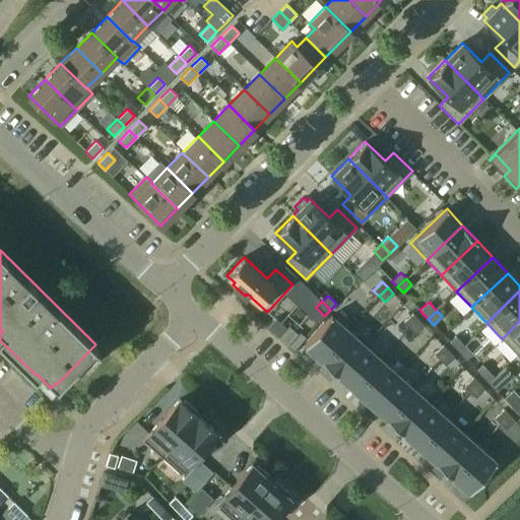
[(409,328),(418,319),(412,313),(403,322),(409,328)]
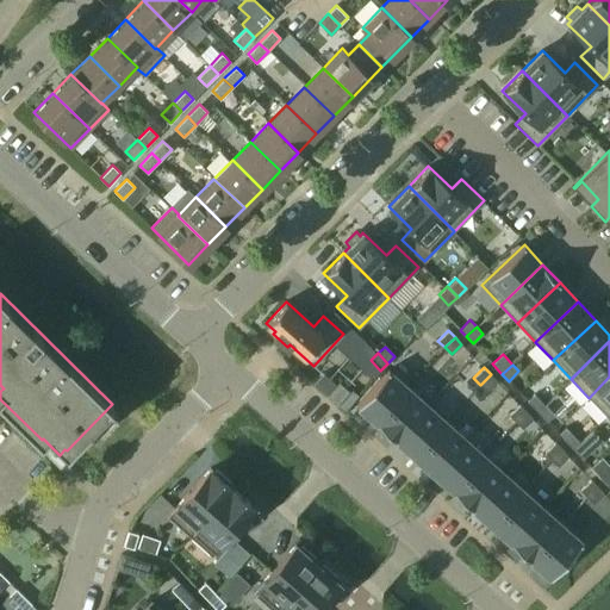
[(377,423),(408,387),(388,369),(358,405),(377,423)]
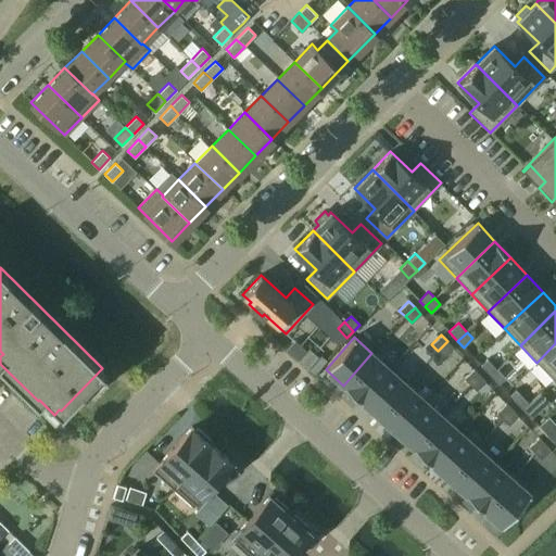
[(443,357),(453,348),(447,341),(438,351),(443,357)]
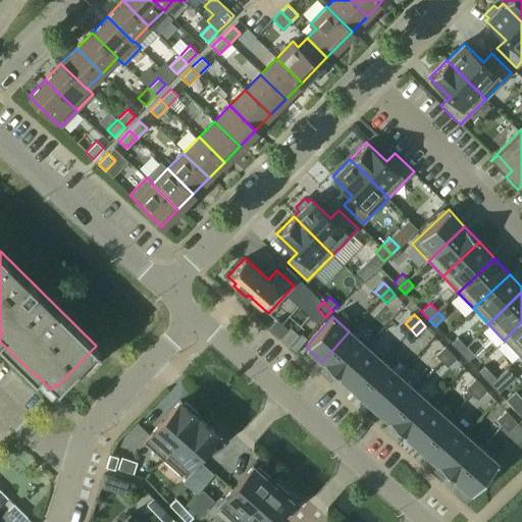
[(519,356),(521,353),(521,322),(504,341),(519,356)]
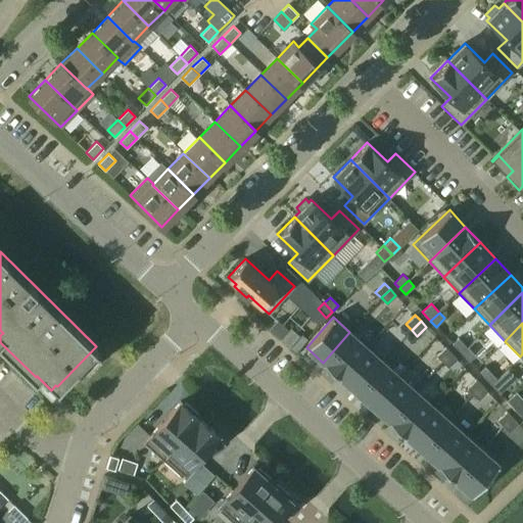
[(288,346),(298,335),(291,329),(281,340),(288,346)]
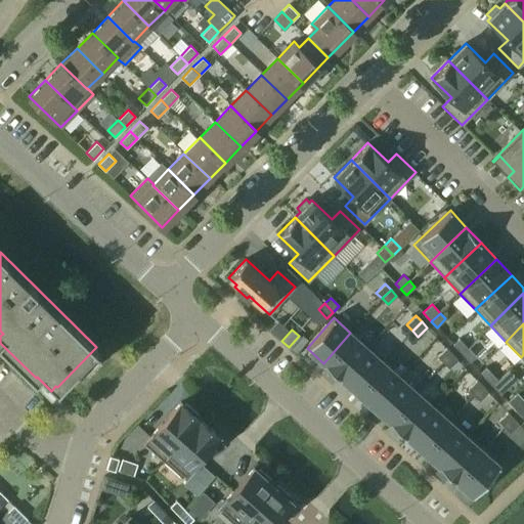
[(340,378),(367,348),(350,333),(323,363),(340,378)]
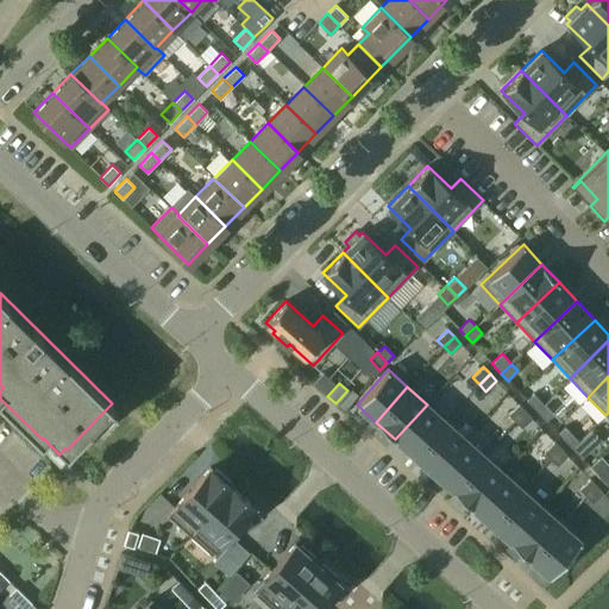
[(533,394),(526,400),(537,410),(544,403),(533,394)]
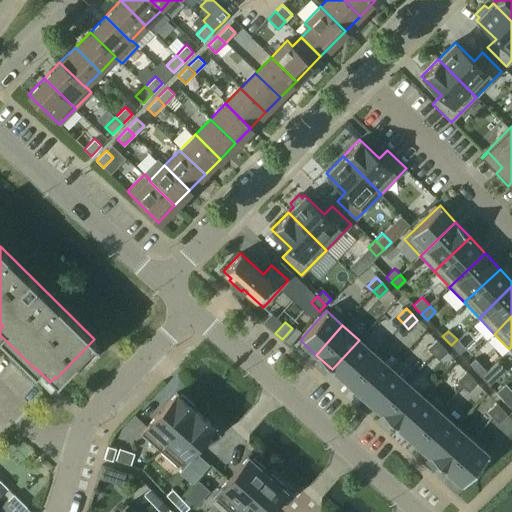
[(465,348),(457,339),(451,345),(459,354),(465,348)]
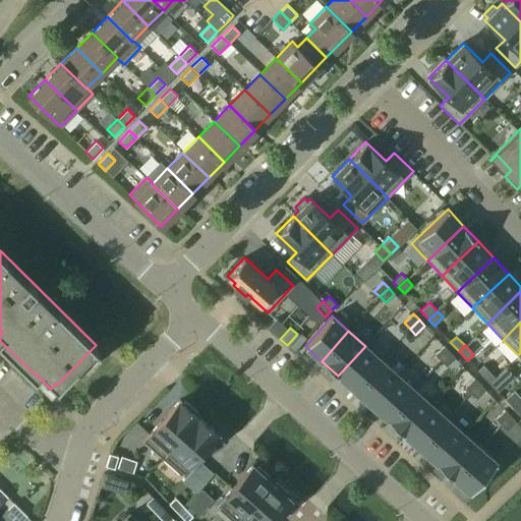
[(355,390),(382,360),(365,346),(338,375),(355,390)]
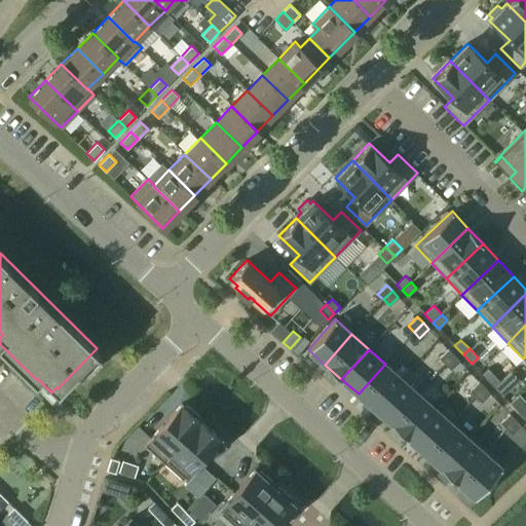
[(445,364),(453,355),(448,349),(439,358),(445,364)]
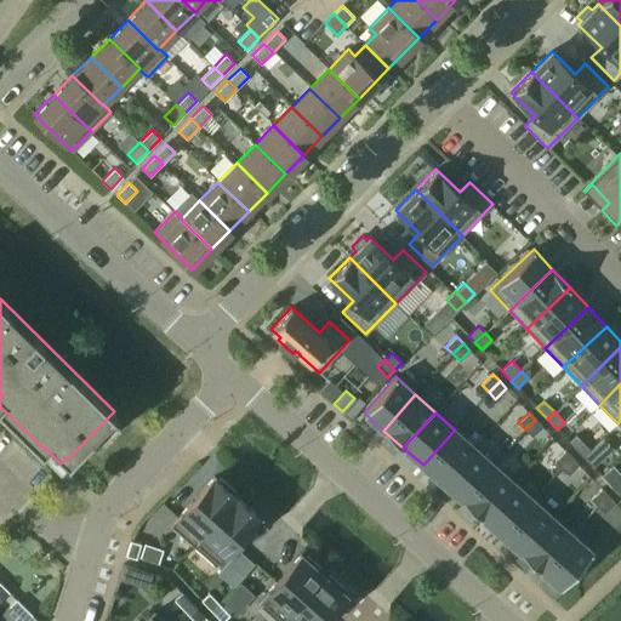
[(531,437),(542,427),(535,420),(525,429),(531,437)]
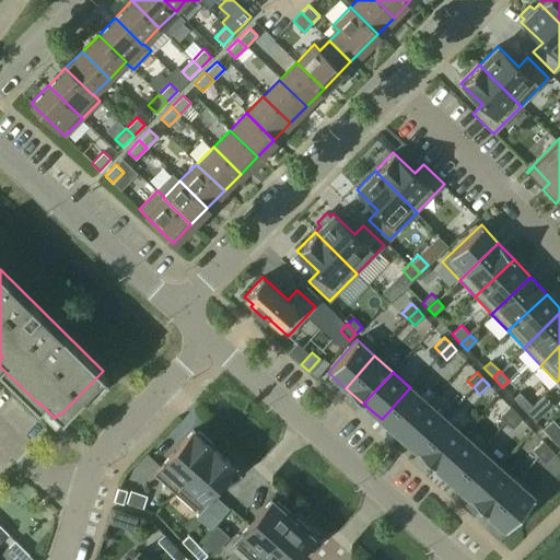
[(399,435),(428,403),(410,387),(382,419),(399,435)]
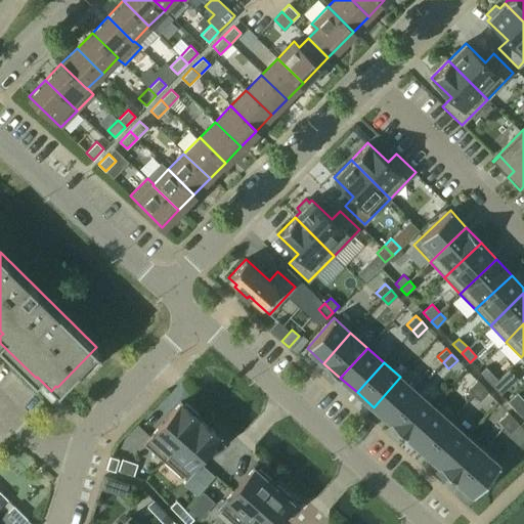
[(489,370),(483,377),(492,385),(497,380),(489,370)]
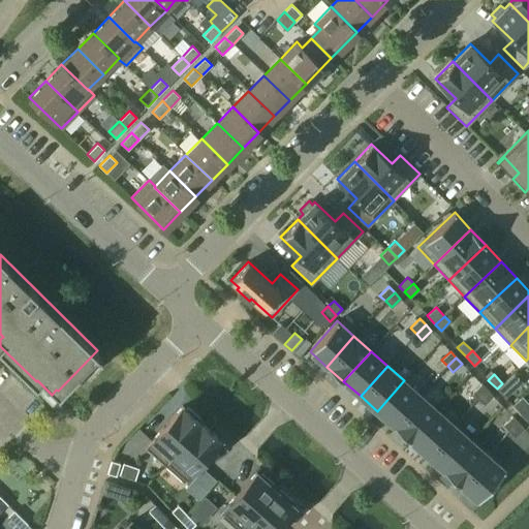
[(394,426),(421,396),(404,380),(377,411),(394,426)]
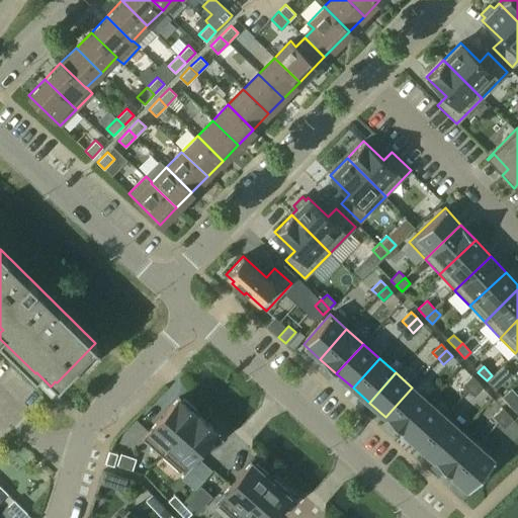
[(467,391),(477,381),(471,375),(462,384),(467,391)]
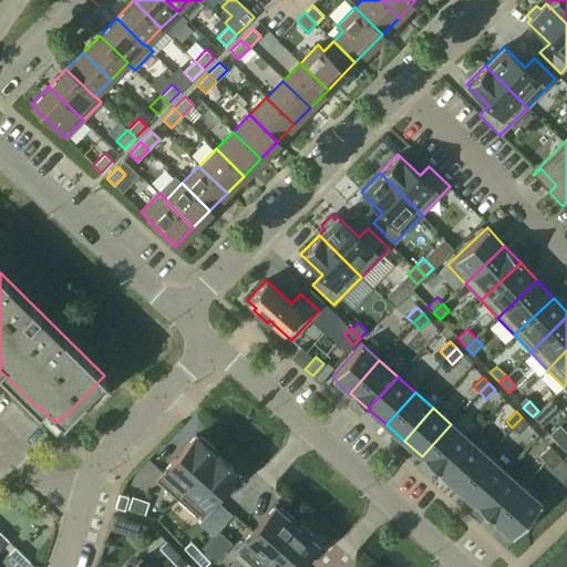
[(548,421),(538,411),(533,416),(542,426),(548,421)]
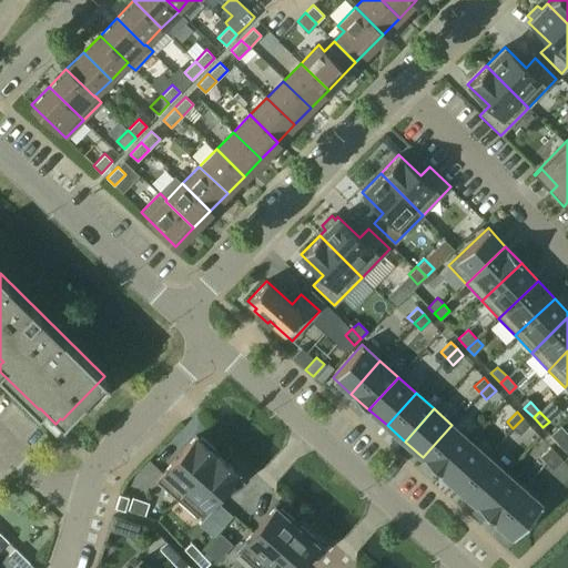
[(519,434),(529,425),(523,418),(513,428),(519,434)]
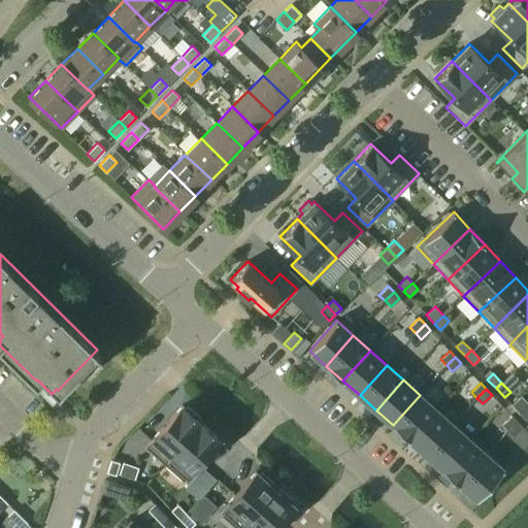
[(409,440),(436,409),(420,395),(393,425),(409,440)]
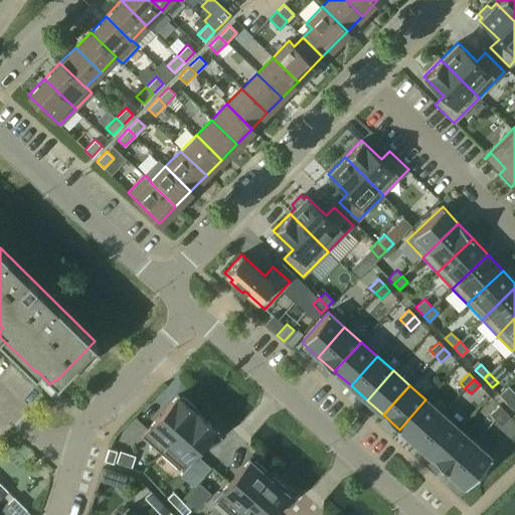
[(160,453),(196,411),(193,409),(195,407),(182,396),(180,398),(177,395),(141,436),(160,453)]
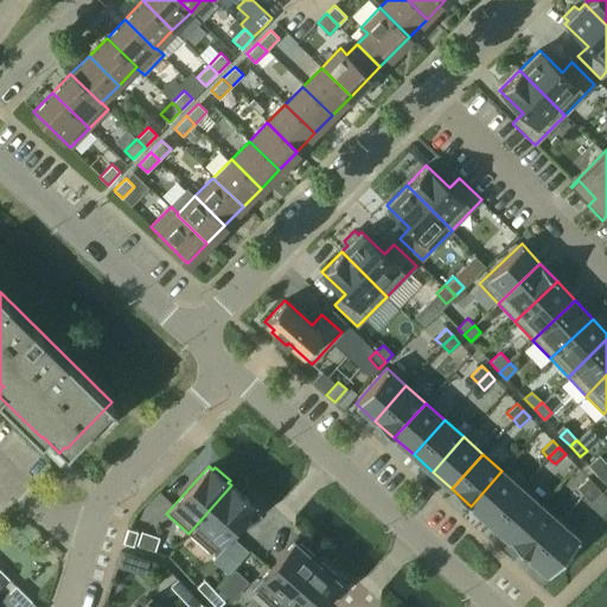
[(490,523),(522,489),(502,471),(471,506),(490,523)]
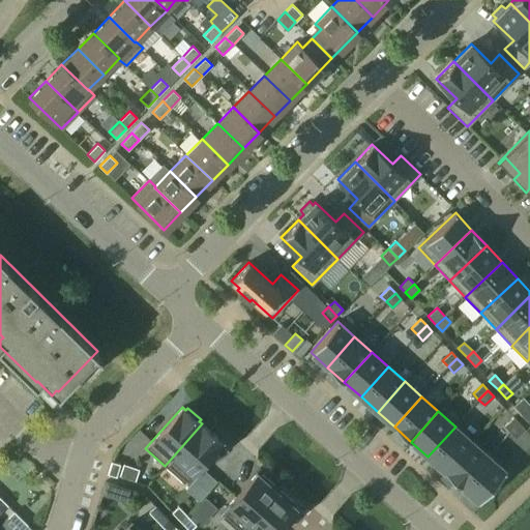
[(509,432),(519,422),(513,417),(504,425),(509,432)]
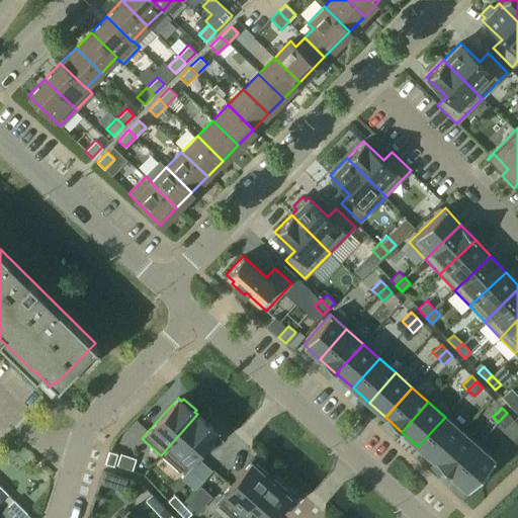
[(504,428),(513,419),(507,413),(498,422),(504,428)]
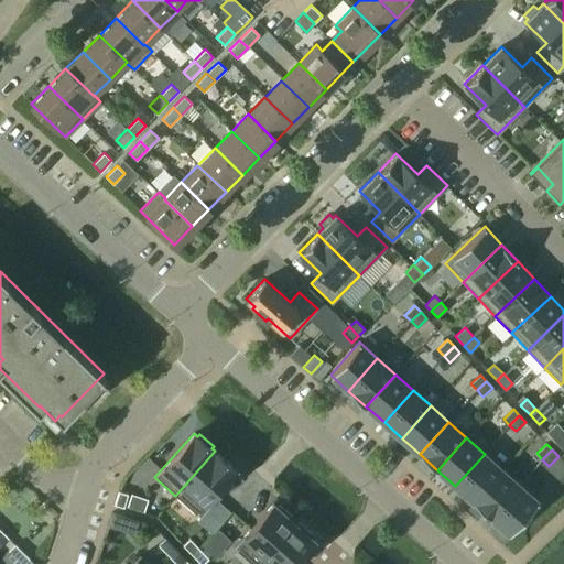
[(235,469),(215,451),(175,496),(196,513),(235,469)]
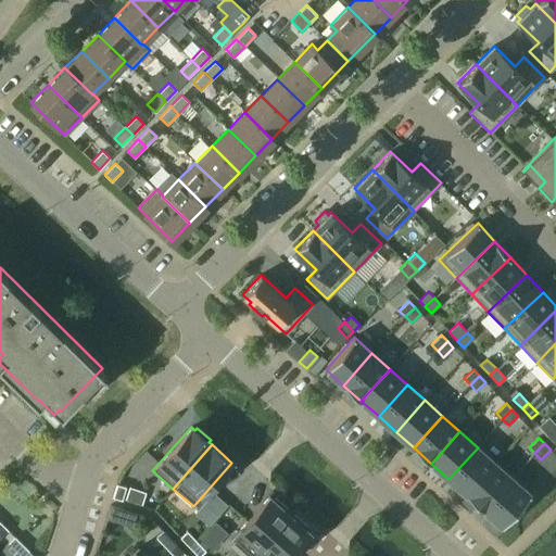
[(467,494),(495,463),(478,447),(449,479),(467,494)]
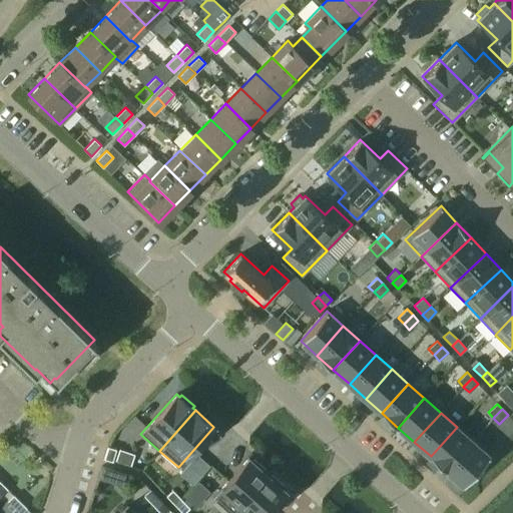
[(447,471),(473,442),(457,427),(431,456),(447,471)]
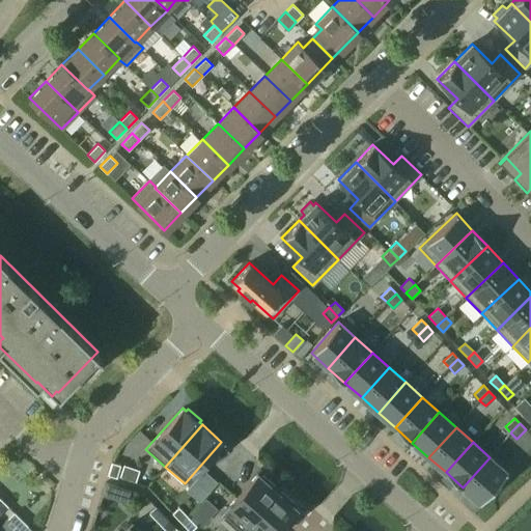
[(507,472),(490,457),(463,487),(479,503),(507,472)]
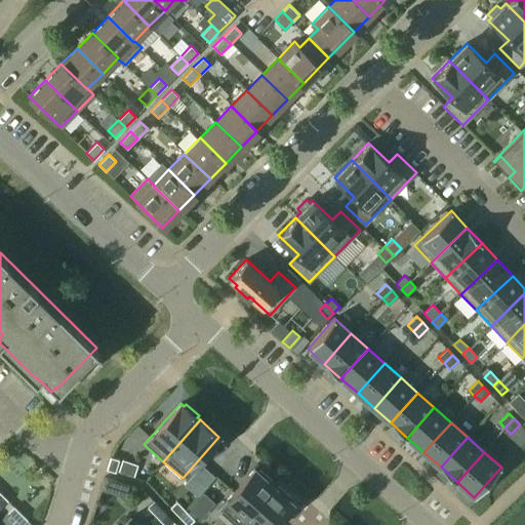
[(107,470),(115,472),(119,459),(110,457),(107,470)]
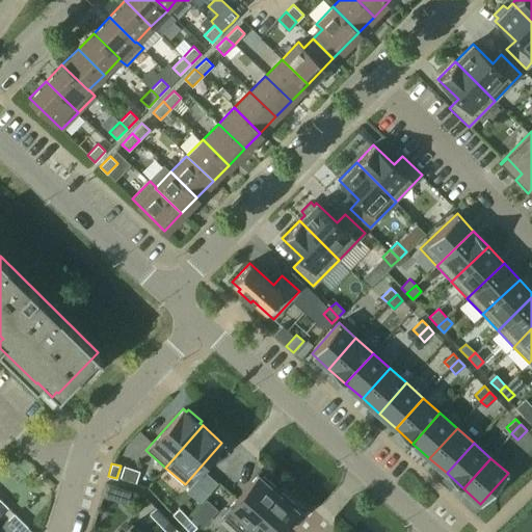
[(238,531),(240,531),(277,491),(274,489),(276,487),(263,476),(261,478),(258,475),(220,516),(238,531)]
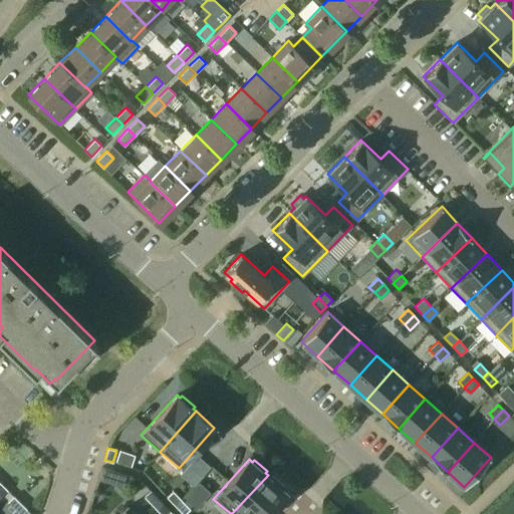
[(270,477),(268,475),(232,513),(266,513),(286,492),(283,489),(284,487),(272,476),(270,477)]
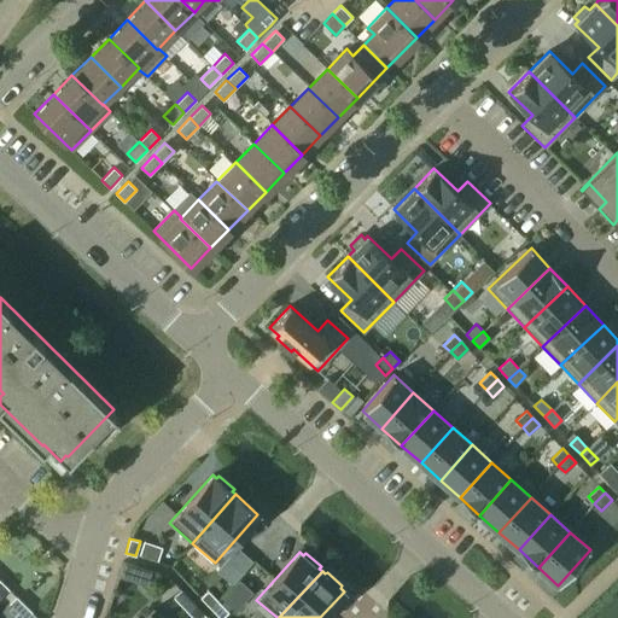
[(180,589),(173,596),(186,611),(193,604),(180,589)]
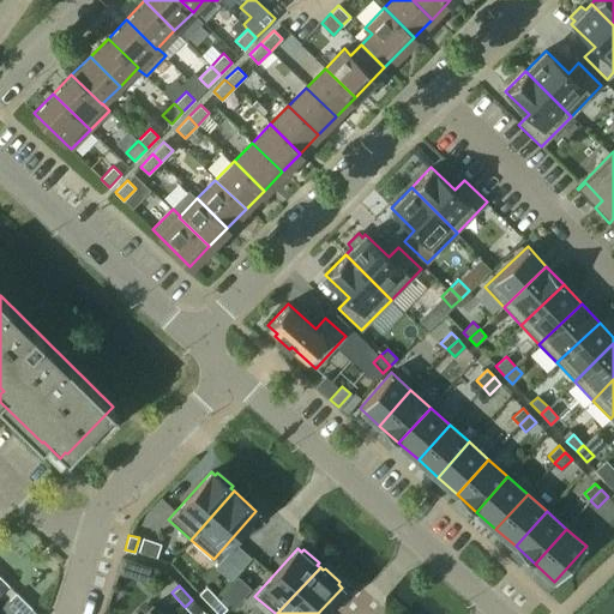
[(199,594),(210,605),(217,597),(206,585),(199,594)]
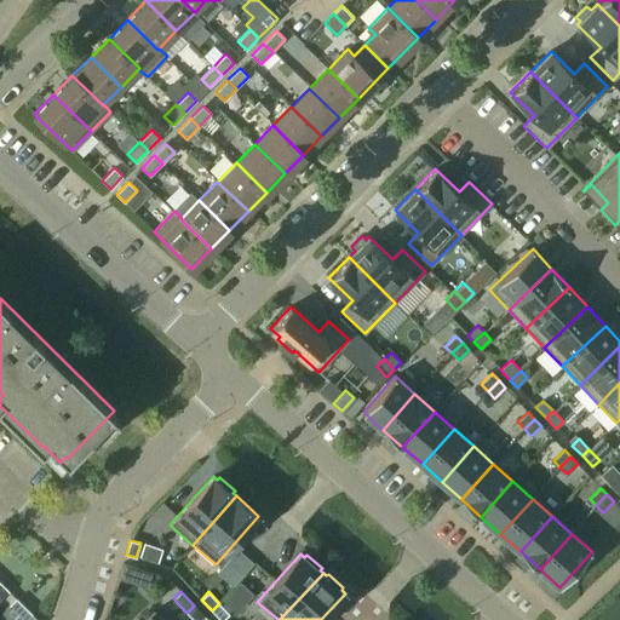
[(26,619),(32,614),(16,598),(9,606),(23,619),(26,619)]
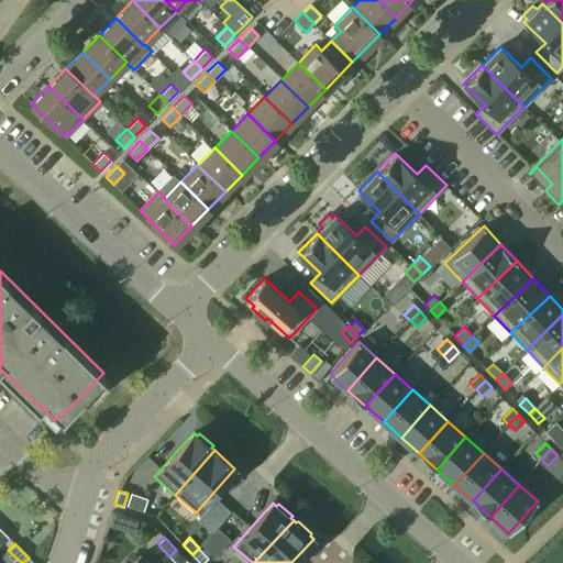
[(201,562),(208,556),(199,548),(192,554),(200,562),(201,562)]
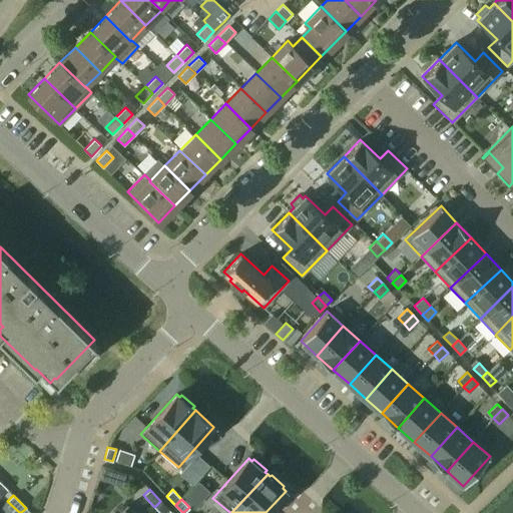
[(169,512),(171,512),(160,501),(154,507),(159,512),(169,512)]
